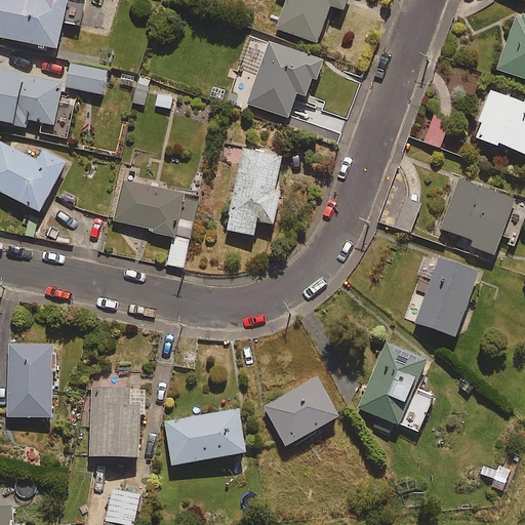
[(84,2),(73,0),(0,0),(0,38),(57,50),(63,24),(79,27),(84,2)]
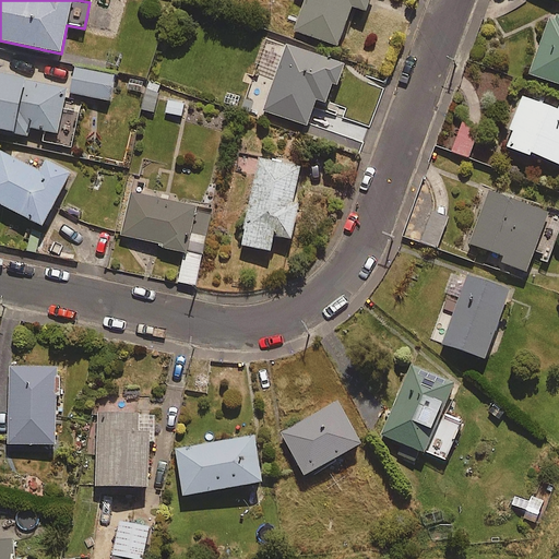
[(306,0),(295,32),(339,47),(353,8),(367,12),(370,0),(306,0)]
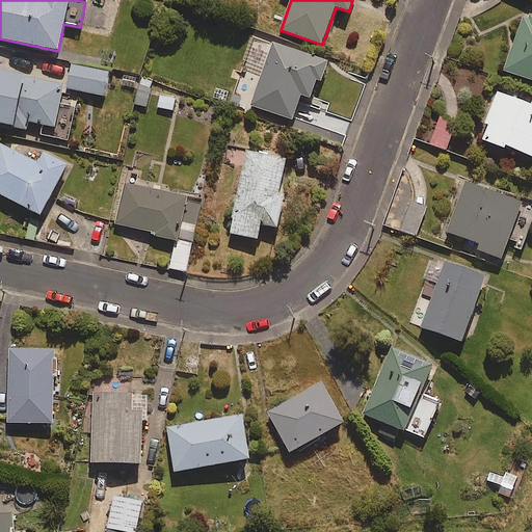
[(531,16),(525,14),(504,71),(531,81),(531,16)]
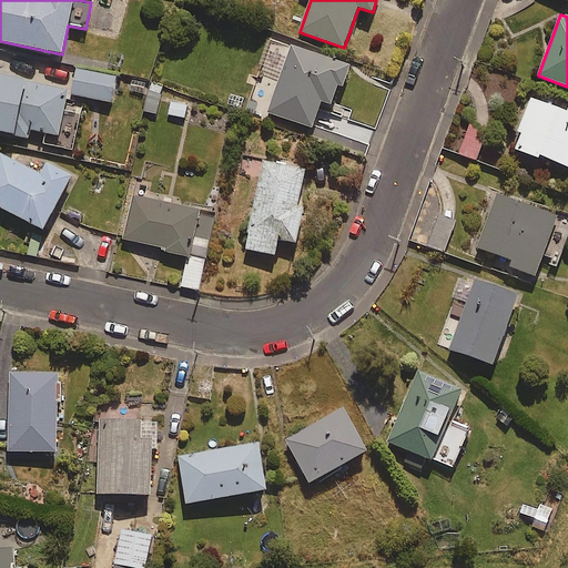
[(322,103),(332,107),(338,88),(343,89),(351,68),(292,47),(269,113),(313,129),(322,103)]
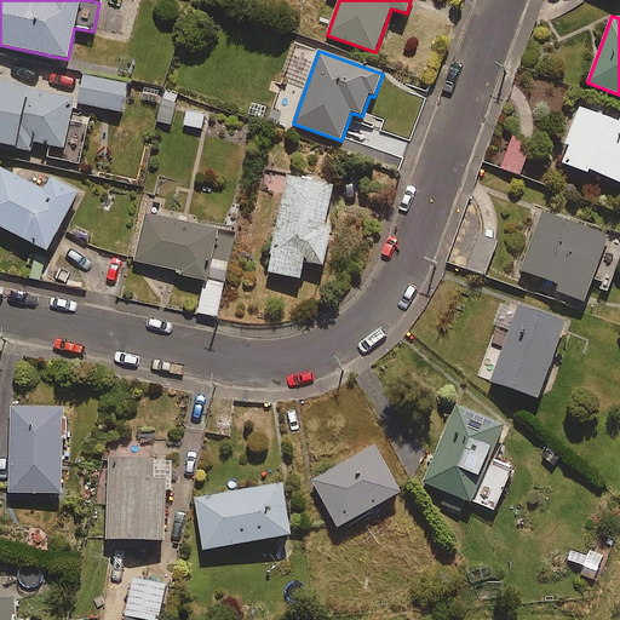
[(127,85),(84,78),(79,105),(122,113),(127,85)]
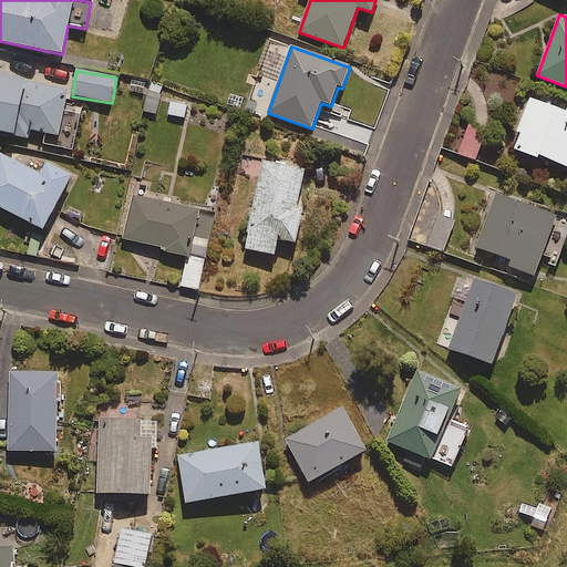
[(68,92),(0,76),(0,132),(28,138),(30,130),(59,136),(68,92)]
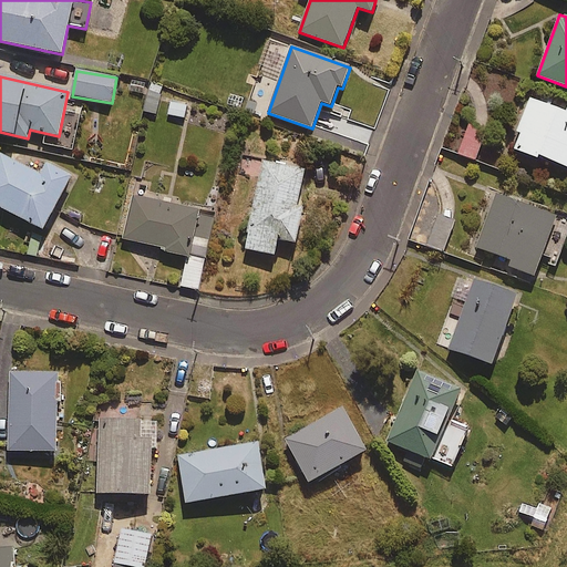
[(163,86),(151,83),(144,112),(156,114),(163,86)]
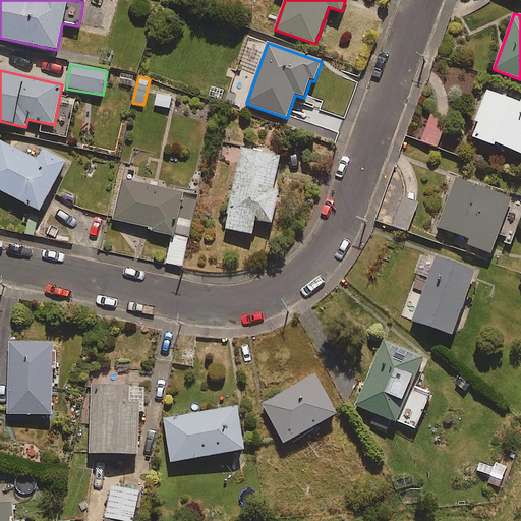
[(520,99),(520,103),(506,97),(509,88),(491,80),(474,122),(478,123),(472,137),(495,147),(496,143),(520,154),(520,99)]
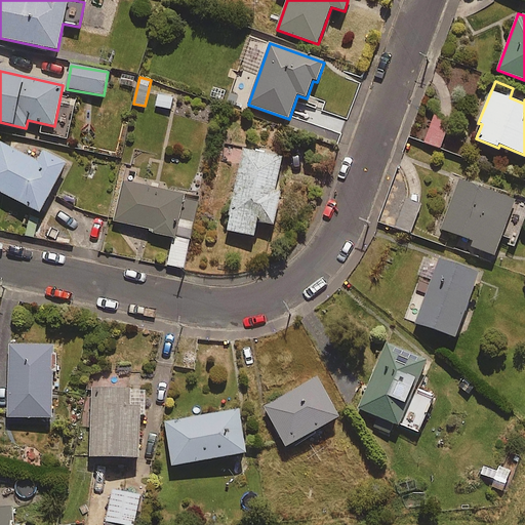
[(451,120),(435,114),(423,143),(440,149),(451,120)]
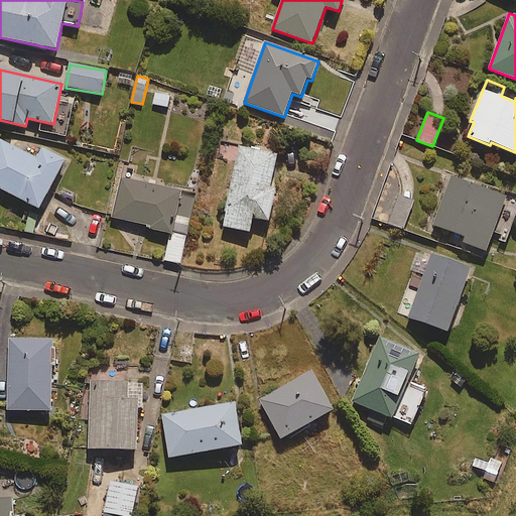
[(36,159),(0,140),(0,189),(39,210),(65,160),(41,149),(36,159)]
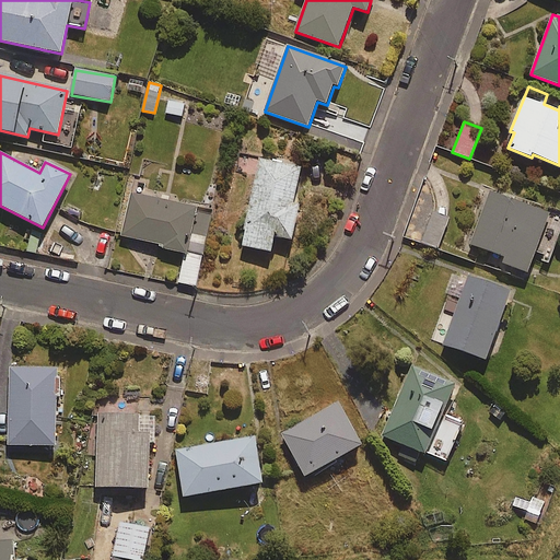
[(302,168),(261,160),(242,246),(271,253),(275,237),(292,241),(300,206),(294,205),(302,168)]
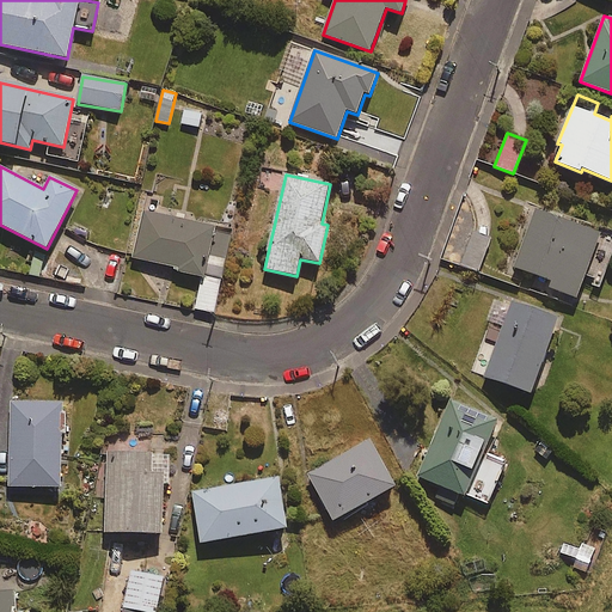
[(611,254),(611,237),(532,209),(512,268),(526,273),(521,287),(575,306),(583,282),(600,288),(611,254)]
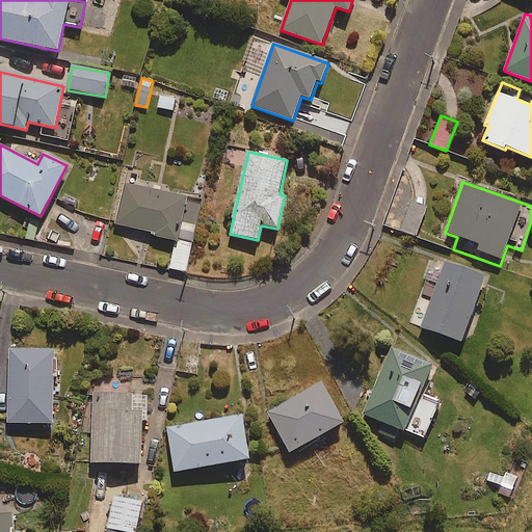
[(188,273),(203,201),(124,185),(115,227),(154,234),(153,238),(174,242),(168,270),(188,273)]
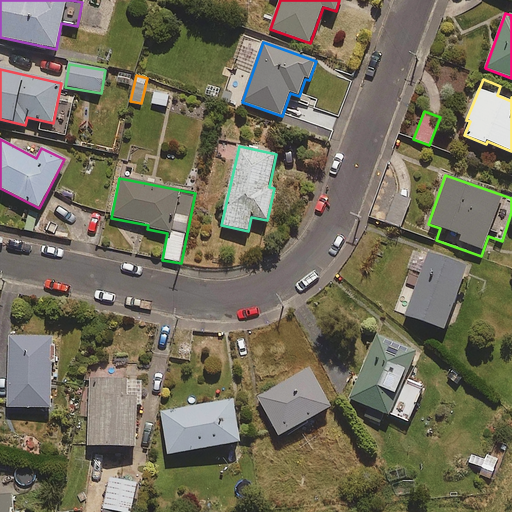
[(410,201),(394,195),(385,223),(401,228),(410,201)]
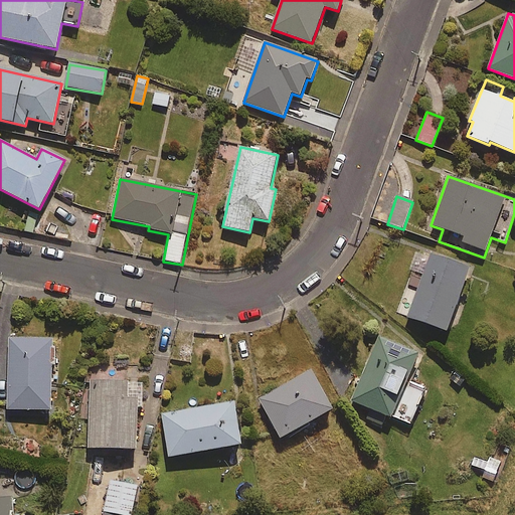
[(390,208),(378,204),(371,226),(383,230),(390,208)]
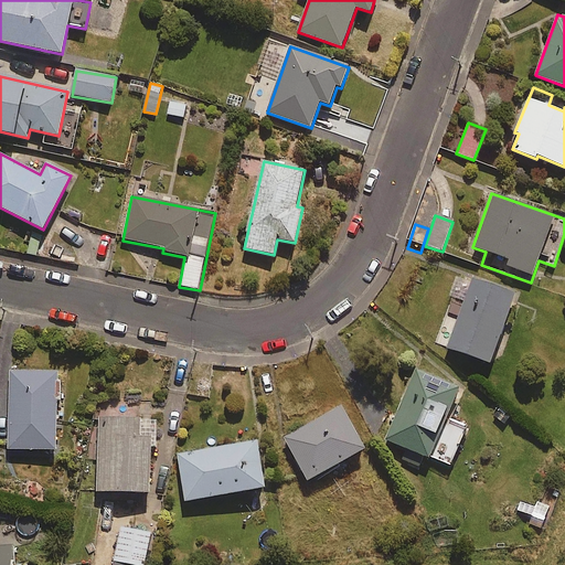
[(515,295),(473,279),(448,349),(491,364),(515,295)]
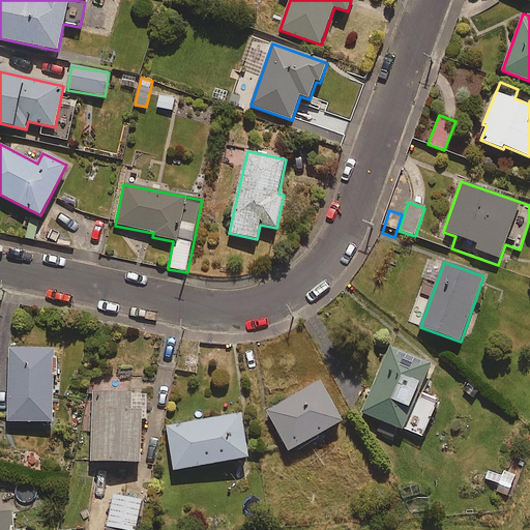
[(432,364),(391,347),(362,413),(421,439),(439,401),(419,392),(432,364)]
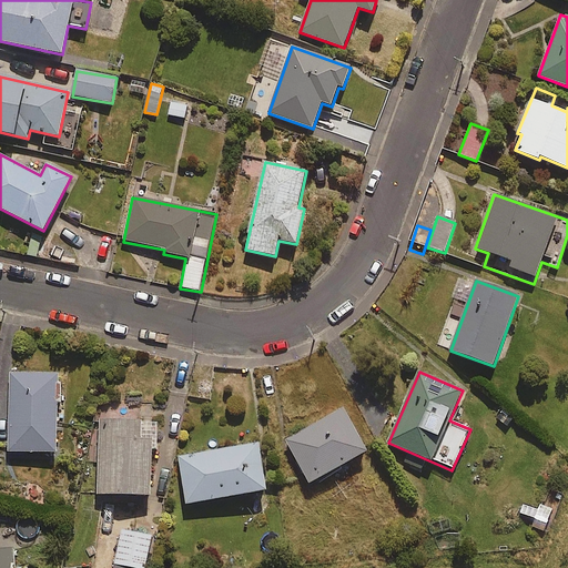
[(57,454),(58,403),(62,404),(62,383),(58,383),(59,374),(10,373),(9,453),(57,454)]
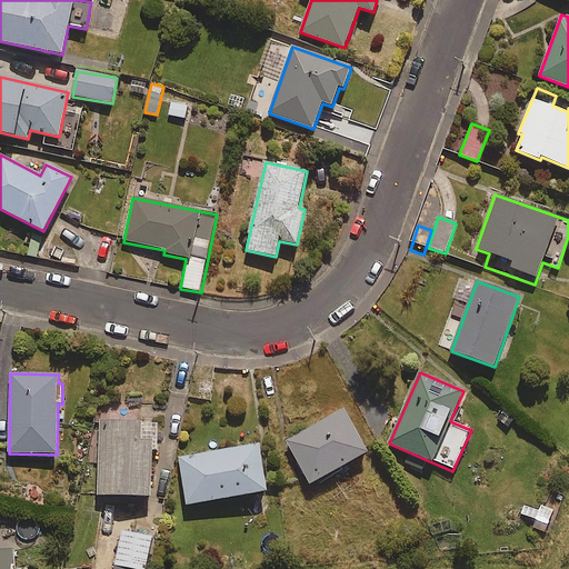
[(368,453),(343,410),(287,442),(311,486),(368,453)]
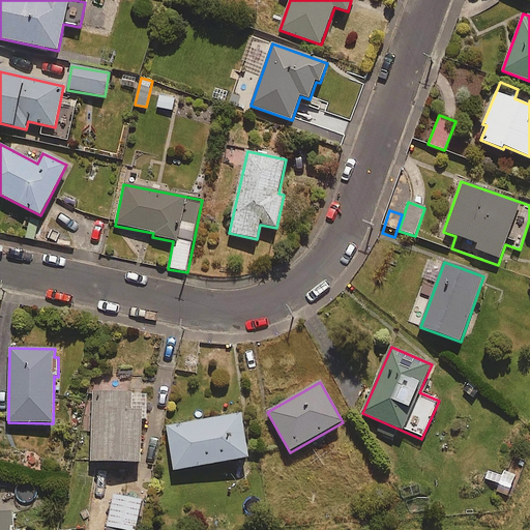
[(146,418),(146,393),(93,392),(91,462),(141,464),(142,417),(146,418)]
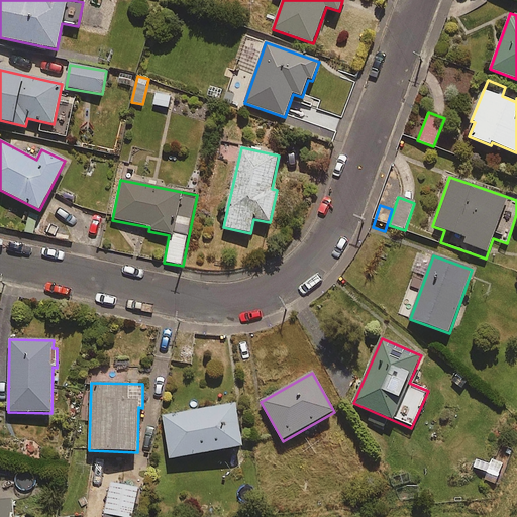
[(242,447),(235,405),(164,417),(171,459),(242,447)]
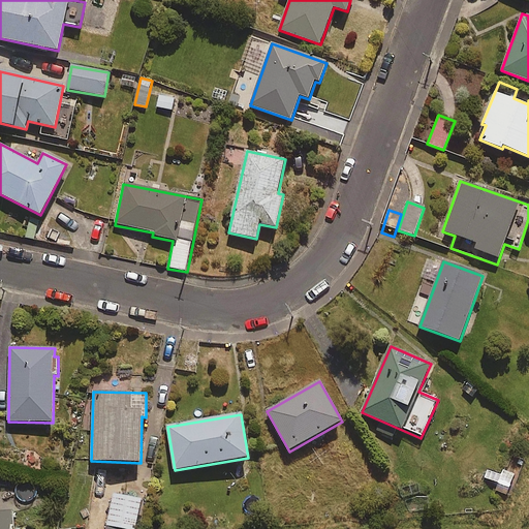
[(135,528),(141,499),(113,494),(106,528),(135,528)]
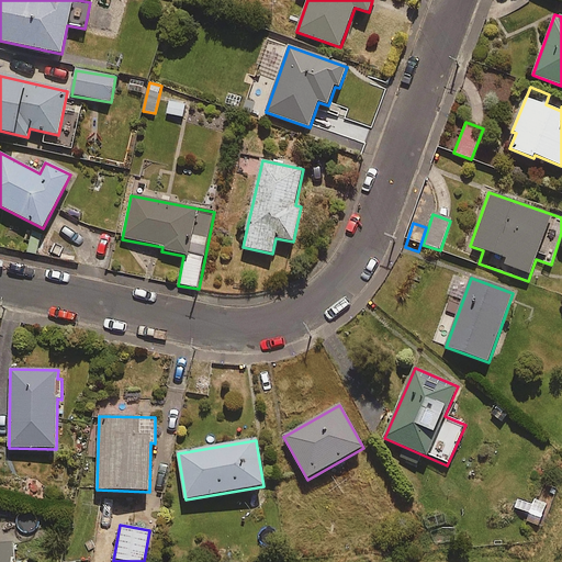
[(0,561),(14,561),(14,544),(0,544),(0,561)]
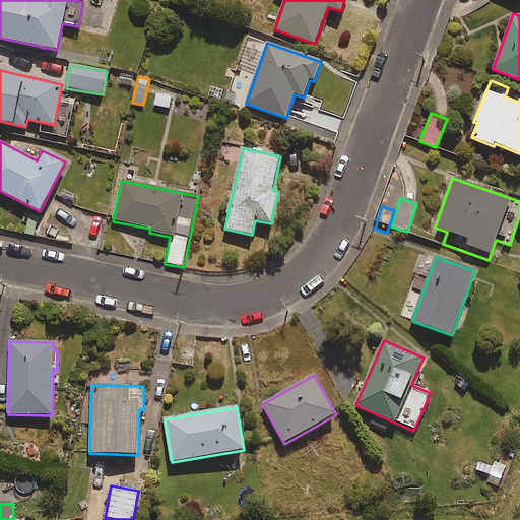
All buildings are outlined.
